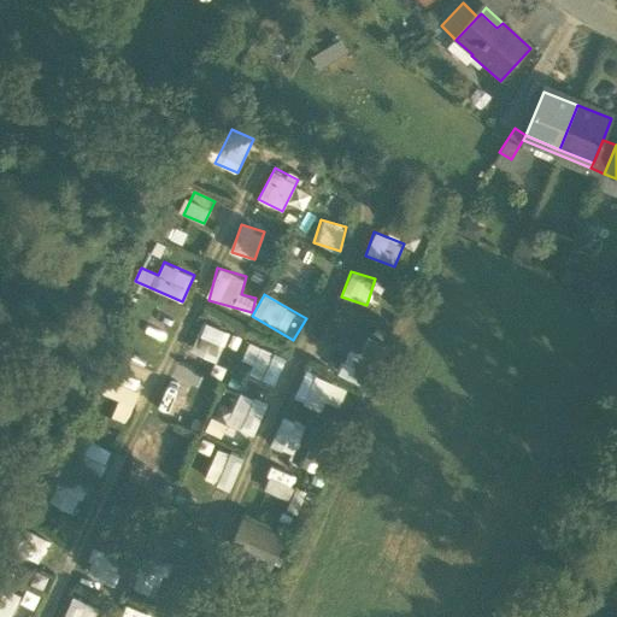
[(189,352),(216,364),(230,333),(204,321),(189,352)]
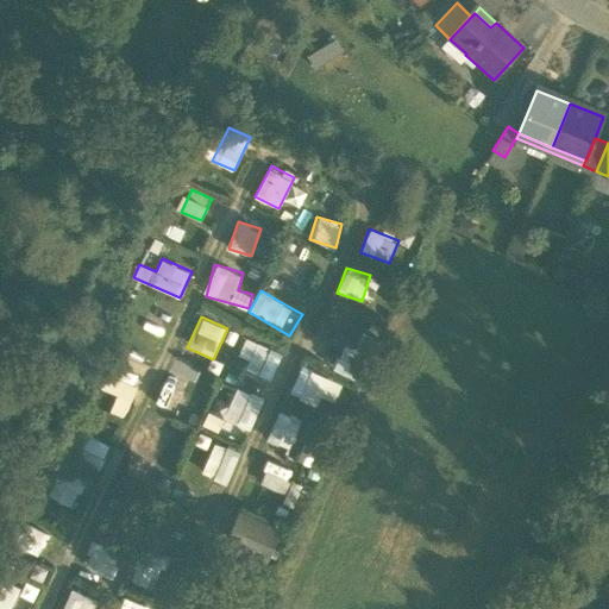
[(245,339),(234,364),(271,380),(282,353),(245,339)]
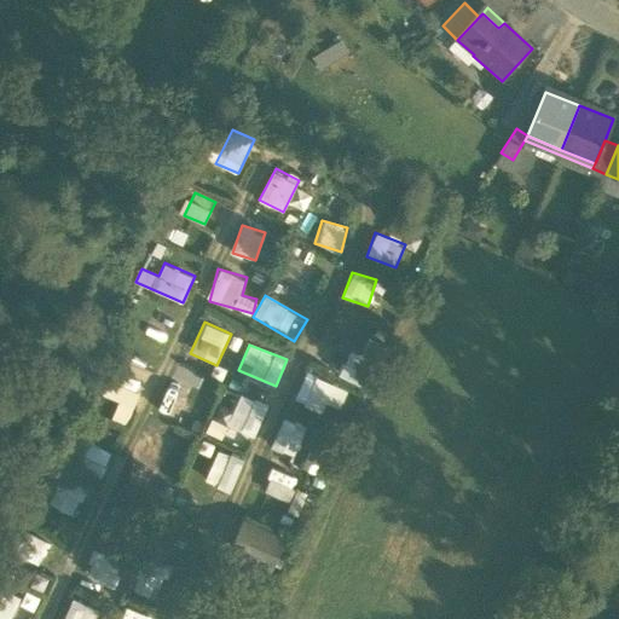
[(350,351),(337,375),(362,386),(372,362),(350,351)]
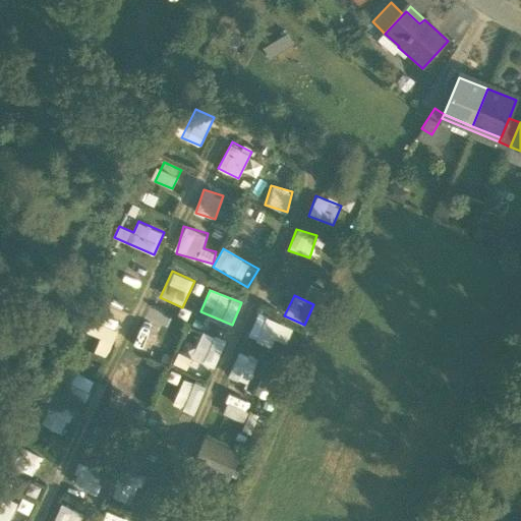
[(271,347),(274,340),(287,344),(293,328),(258,314),(249,339),(271,347)]
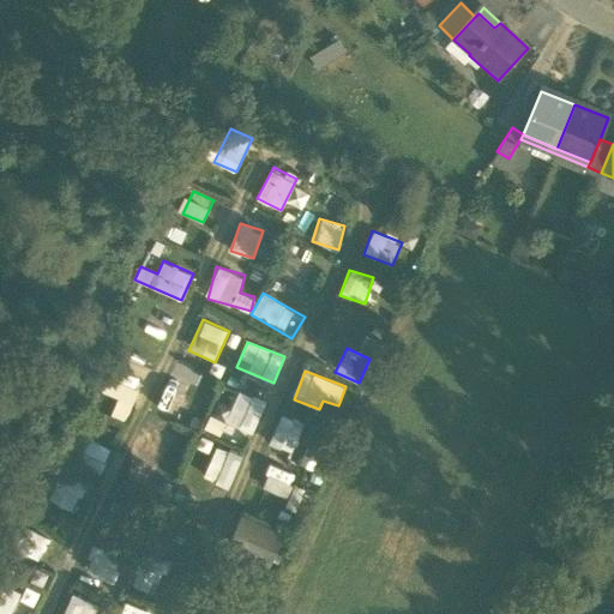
[(119,399),(112,415),(125,420),(142,380),(121,372),(112,396),(119,399)]
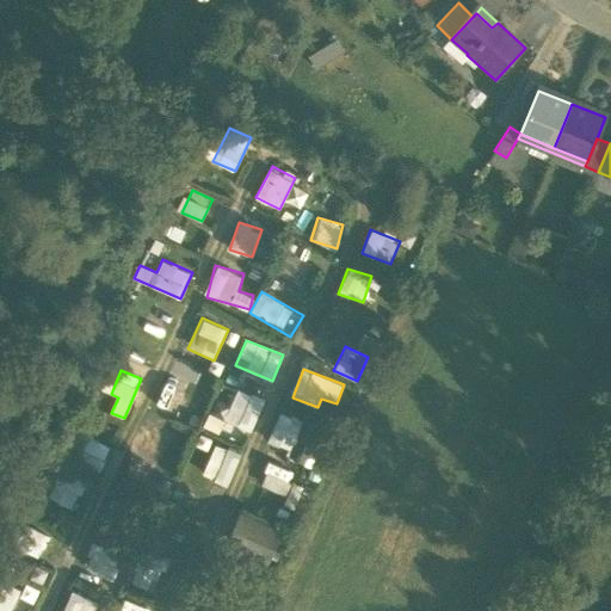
[(162,387),(154,408),(174,417),(184,395),(162,387)]
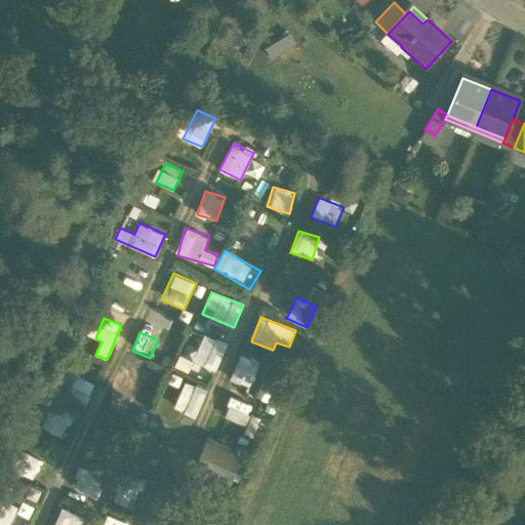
[(204,334),(192,362),(215,372),(228,345),(204,334)]
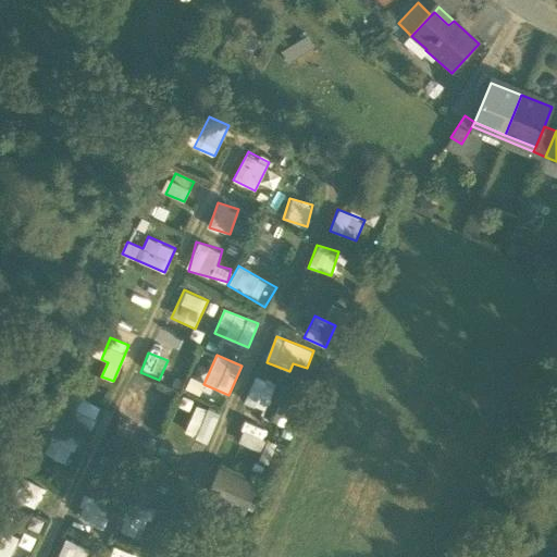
[(243,399),(261,412),(277,390),(259,376),(243,399)]
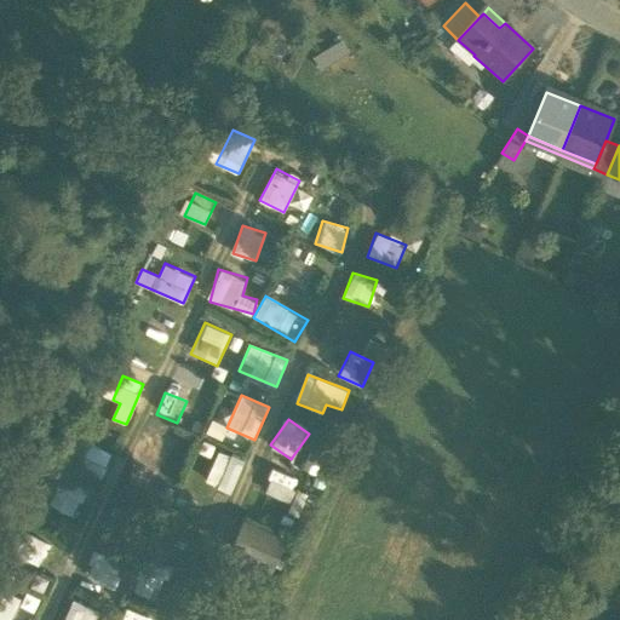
[(160,469),(170,440),(142,431),(133,460),(160,469)]
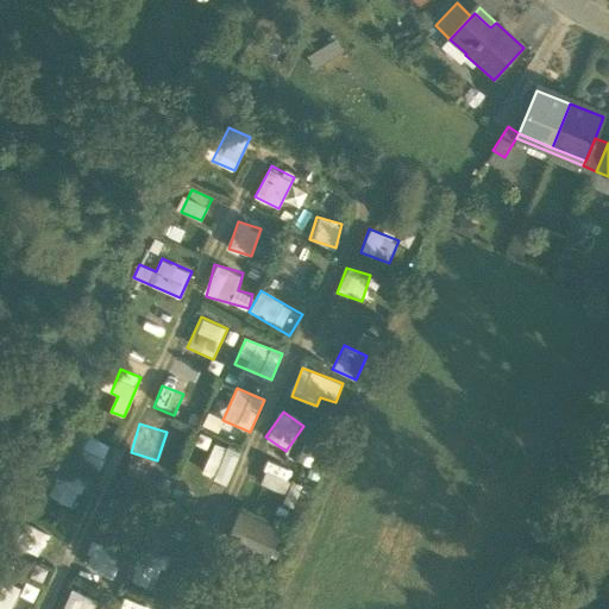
[(89,441),(85,457),(102,463),(107,447),(89,441)]
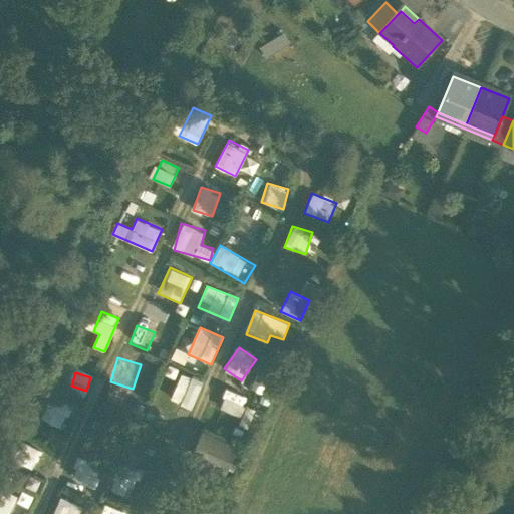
[(171,402),(192,410),(203,381),(181,373),(171,402)]
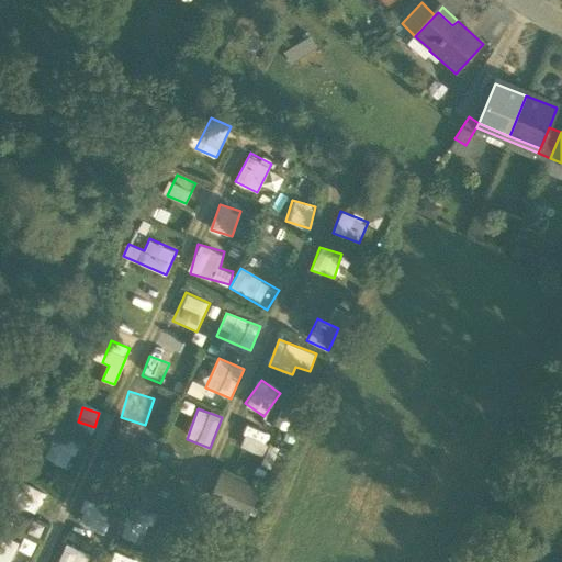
[(240,449),(263,454),(269,433),(246,426),(240,449)]
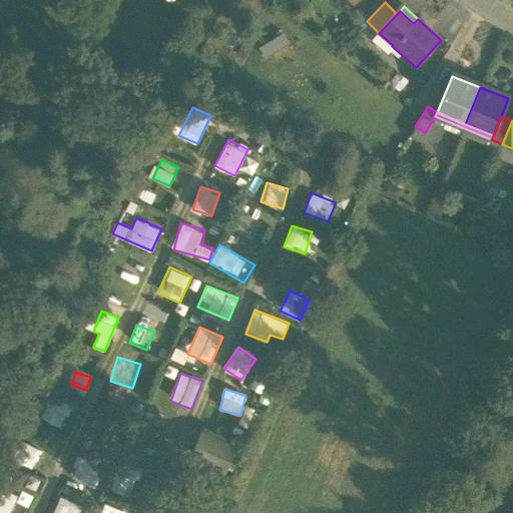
[(239,421),(248,424),(252,408),(242,406),(239,421)]
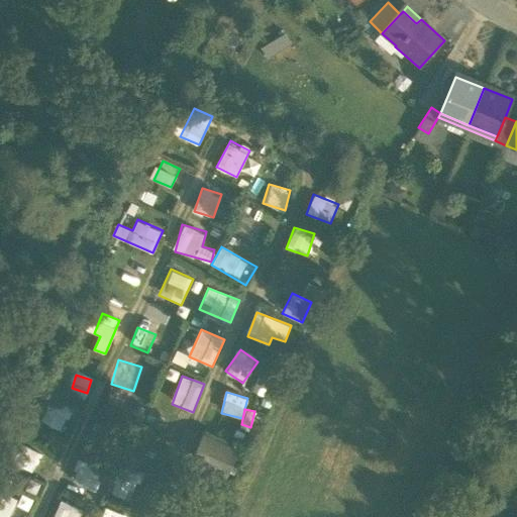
[(227,473),(232,476),(235,470),(230,468),(236,453),(203,438),(194,458),(227,473)]
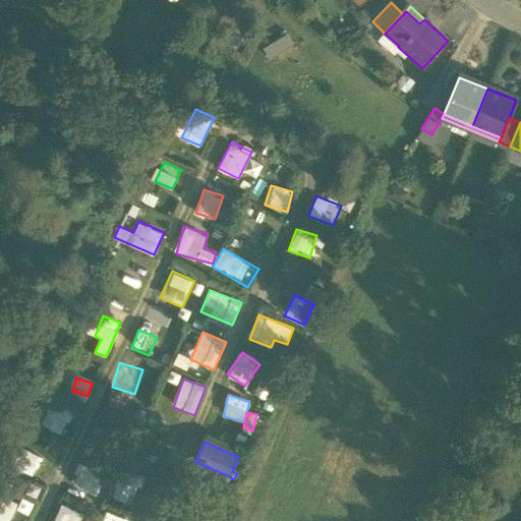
[(72,483),(97,493),(104,472),(79,463),(72,483)]
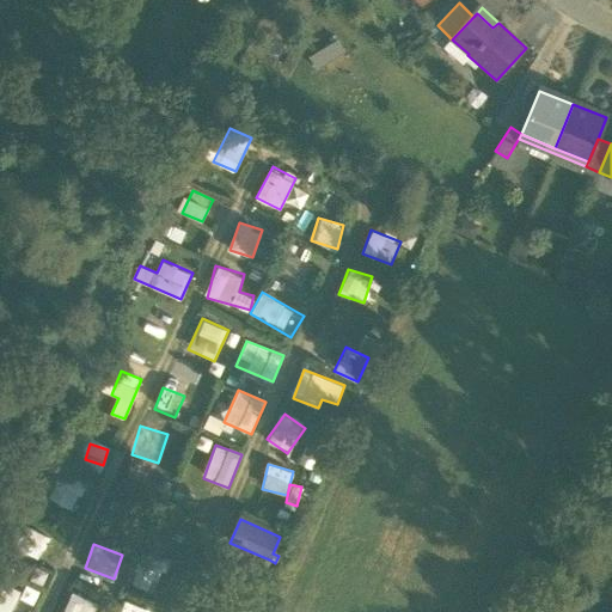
[(151,592),(166,556),(146,546),(130,582),(151,592)]
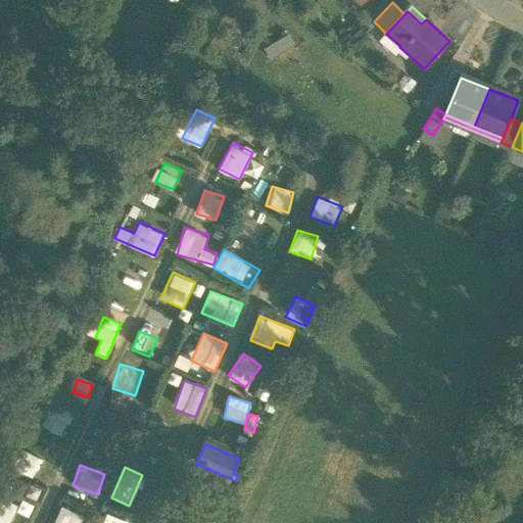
[(0,522),(8,522),(18,505),(0,494),(0,522)]
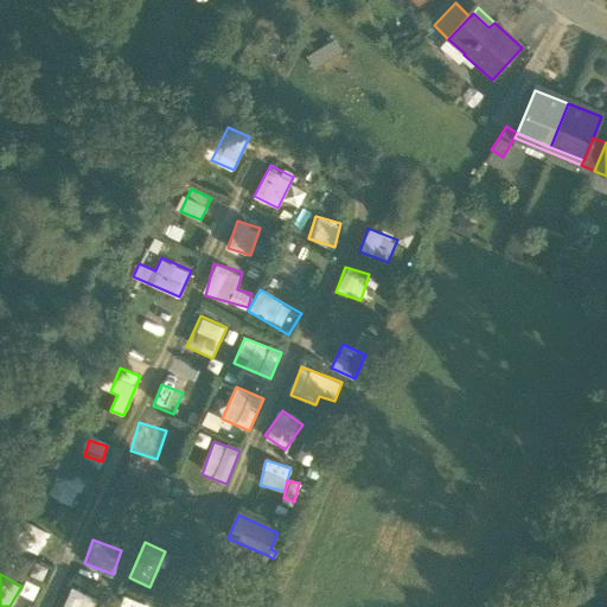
[(94,606),(98,596),(71,586),(62,606),(94,606)]
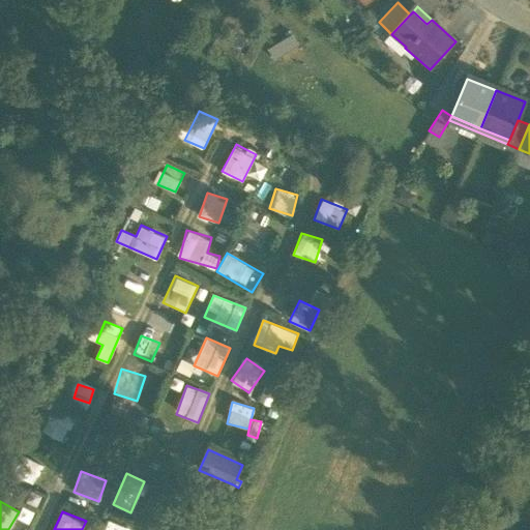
[(107,518),(100,529),(128,529),(129,527),(107,518)]
